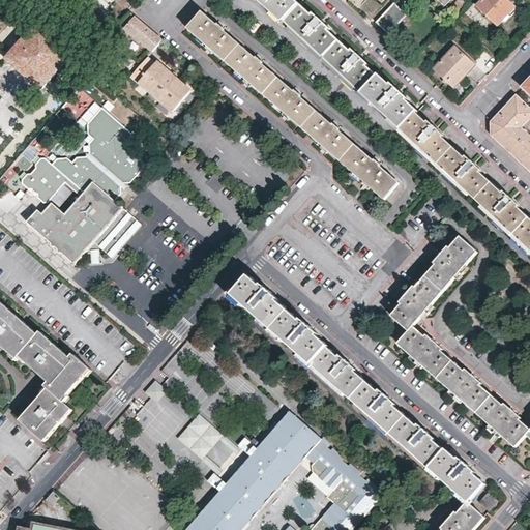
[(288,22),(401,127),(417,110),(405,98),(407,96),(399,89),(392,83),(390,85),(378,74),(377,75),(365,63),(366,62),(360,56),(354,50),(352,51),(327,28),(328,27),(322,21),(316,15),(314,17),(296,0),(260,0),(285,24),(288,22)]
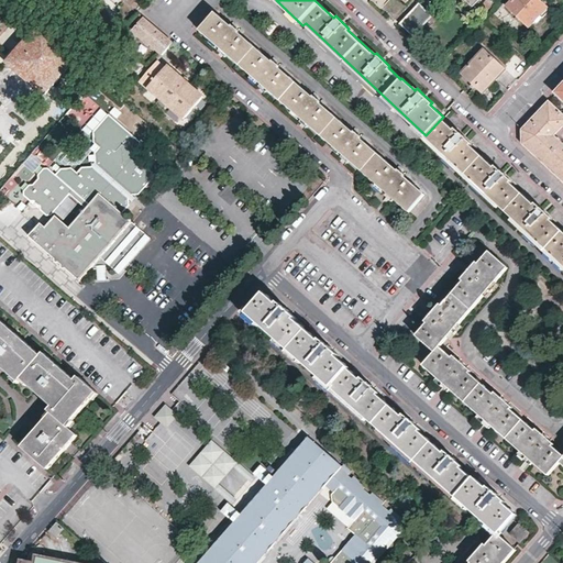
[(549,9),(539,0),(511,0),(506,6),(528,26),(534,20),(537,22),(549,9)]
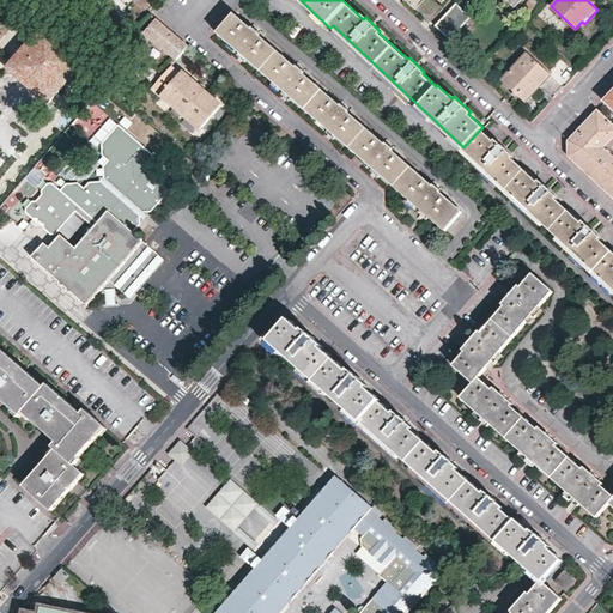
[(472,17),(456,2),(435,25),(450,40),(472,17)]
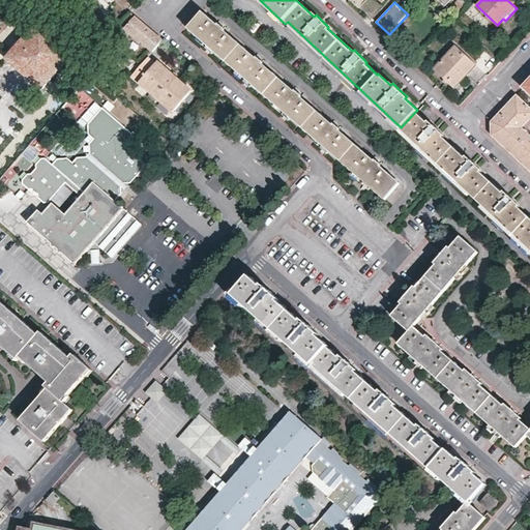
[(216,23),(202,10),(187,28),(366,183),(386,200),(401,182),(387,171),(389,170),(375,157),(373,159),(347,137),(349,135),(334,123),(332,124),(307,102),(308,100),(297,90),(295,91),(269,69),(270,67),(258,56),(256,58),(230,35),(231,33),(217,22),(216,23)]
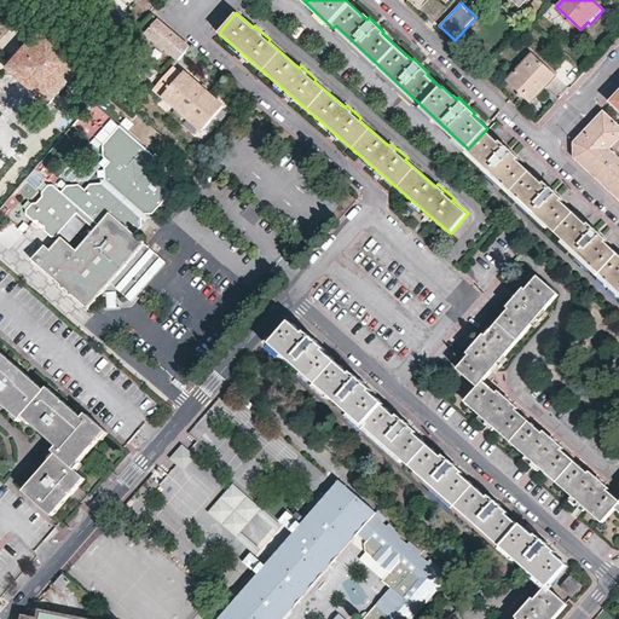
[(189,46),(152,13),(142,25),(148,30),(146,33),(171,55),(177,59),(189,46)]
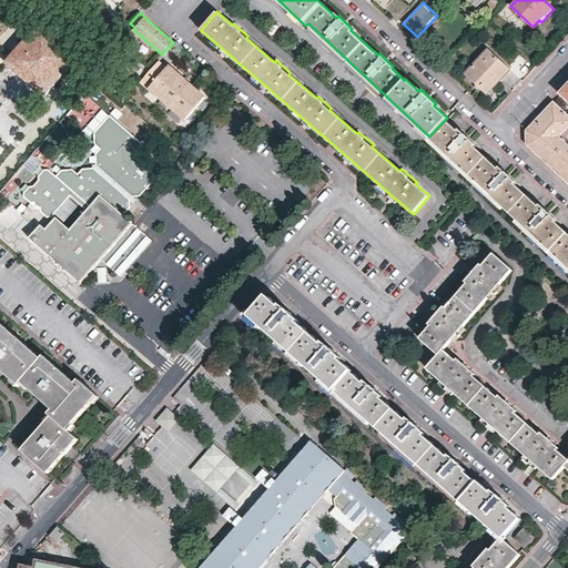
[(79,57),(41,23),(7,61),(46,94),(79,57)]
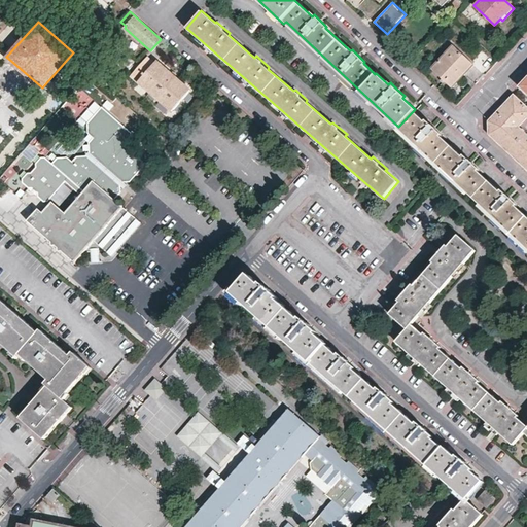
[(472,64),(453,45),(431,68),(451,88),(472,64)]
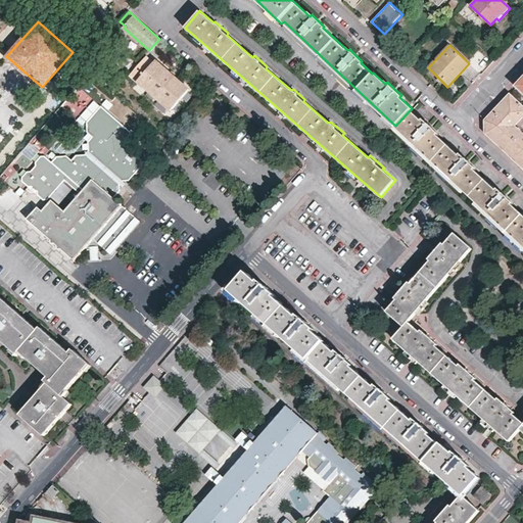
[(152,63),(145,56),(129,75),(170,110),(188,89),(155,60),(152,63)]
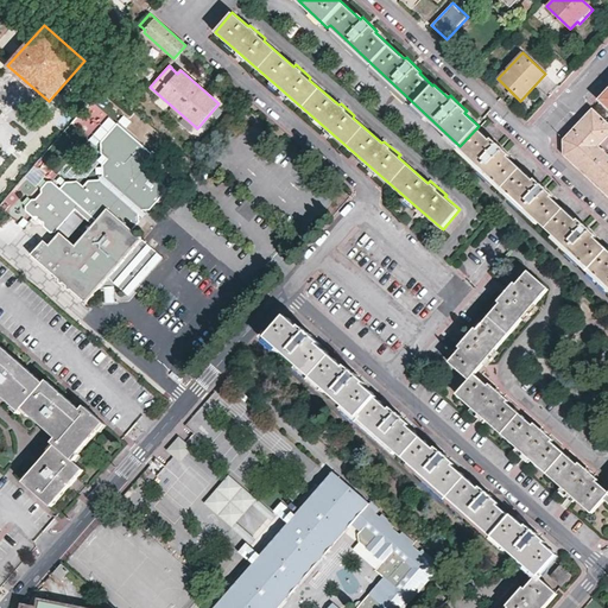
[(95,135),(112,119),(93,101),(69,126),(82,138),(89,131),(95,135)]
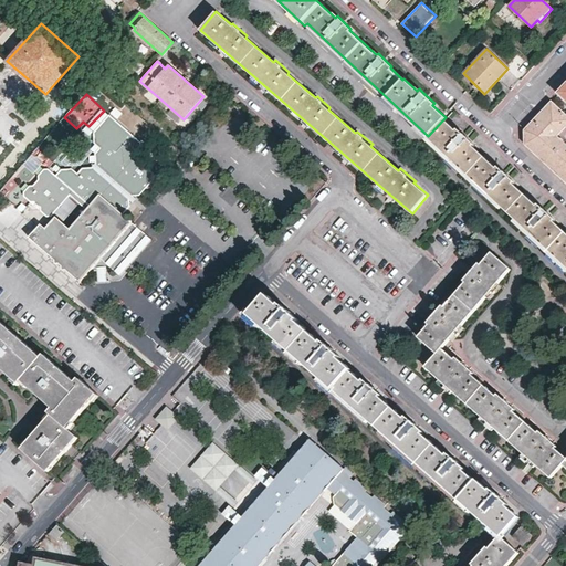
[(524,128),(525,144),(531,149),(553,169),(565,181),(565,145),(556,136),(565,125),(565,115),(551,101),(533,119),(524,128)]
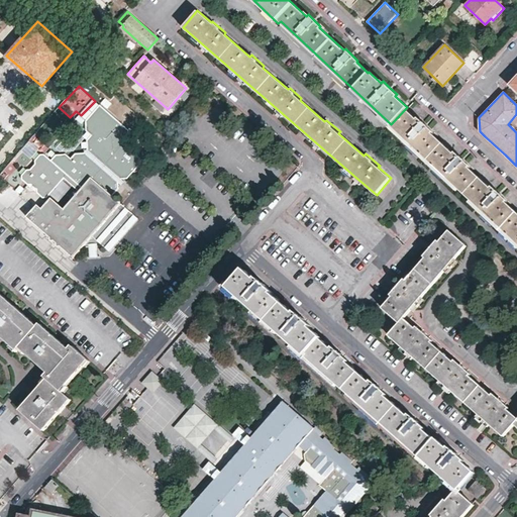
[(26,217),(73,257),(83,246),(90,246),(98,246),(105,245),(111,250),(138,216),(121,202),(112,195),(119,188),(119,183),(117,180),(119,177),(121,179),(127,179),(143,161),(122,142),(131,132),(100,104),(98,106),(87,119),(87,131),(91,135),(88,139),(88,148),(93,153),(91,157),(86,152),(76,152),(70,159),(65,152),(57,153),(56,154),(52,150),(48,153),(53,158),(50,161),(43,154),(39,153),(34,160),(34,164),(29,170),(25,169),(21,175),(21,178),(27,184),(31,184),(37,189),(36,192),(42,197),(47,196),(67,175),(81,188),(63,208),(50,198),(41,209),(34,217),(29,213),(26,217)]
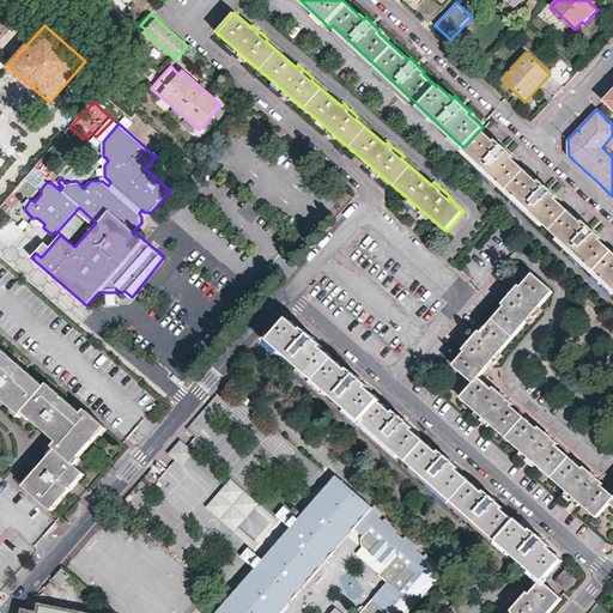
[(483,127),(463,147),(503,184),(553,232),(600,277),(612,287),(612,250),(599,237),(601,235),(593,228),(586,220),(584,223),(554,195),(557,193),(550,187),(542,180),(540,182),(511,155),(513,152),(505,145),(499,139),(496,140),(483,127)]
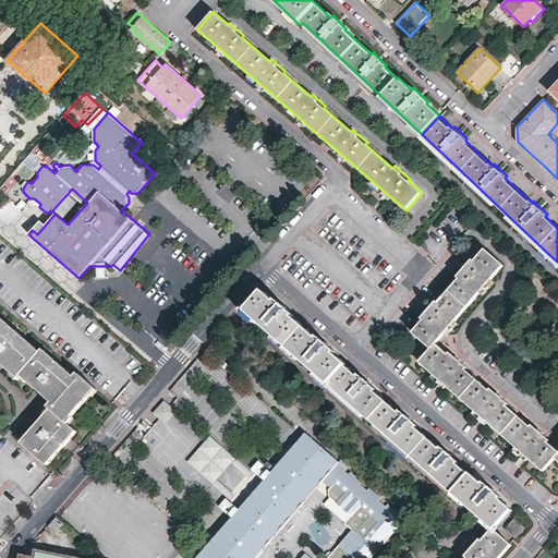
[(37,234),(45,226),(39,221),(32,230),(37,234)]
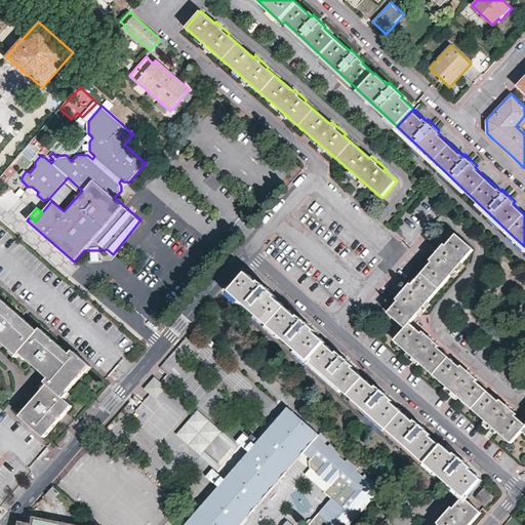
[(476,247),(458,233),(448,244),(446,242),(439,250),(432,258),(434,260),(413,284),(410,282),(404,289),(396,299),(398,300),(388,313),(406,328),(395,340),(415,358),(455,393),(494,428),(512,443),(523,430),(524,432),(524,422),(515,414),(516,413),(501,400),(500,401),(476,379),(477,378),(463,366),(461,367),(437,346),(438,345),(425,332),(423,333),(411,323),(476,247)]
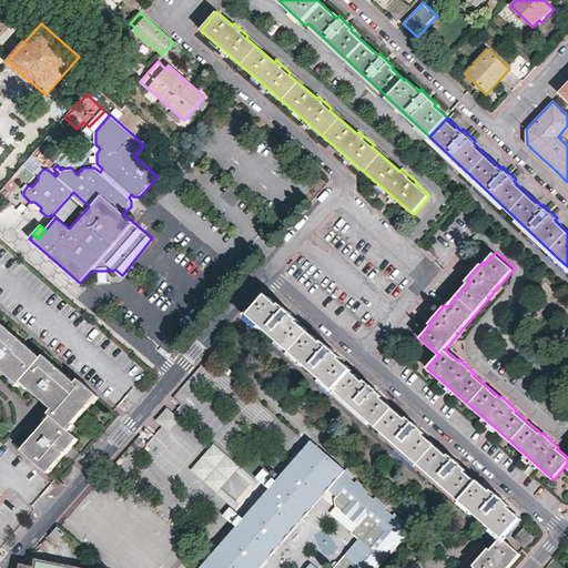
[(108,282),(108,271),(99,271),(99,282),(108,282)]
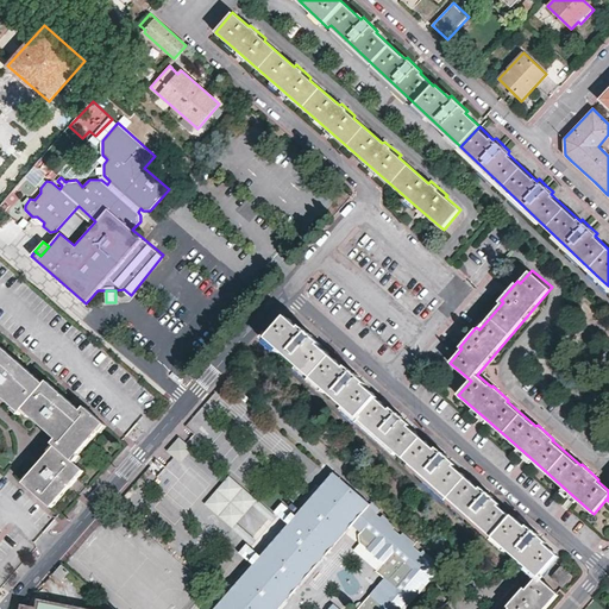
[(301,330),(287,318),(268,339),(539,575),(557,554),(542,542),(545,540),(535,532),(526,523),(525,526),(512,514),(510,515),(498,504),(501,502),(491,494),(482,485),(481,488),(453,465),(456,463),(445,454),(437,446),(434,449),(409,426),(410,424),(401,415),(391,407),(389,409),(377,399),(378,397),(365,387),(366,385),(357,376),(349,368),(346,370),(320,346),(320,344),(311,336),(302,328),(301,330)]
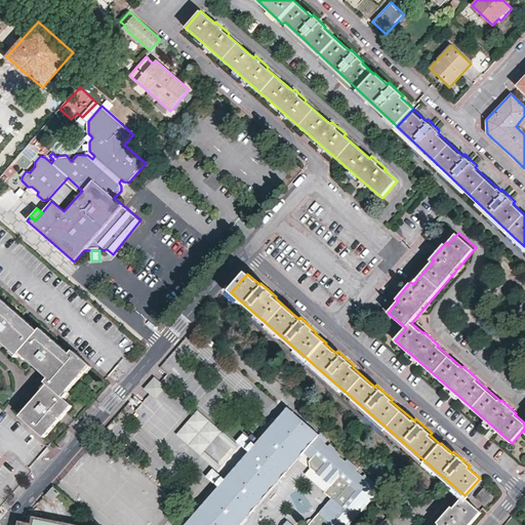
[(29,429),(42,440),(69,408),(59,400),(89,366),(73,352),(70,356),(40,329),(37,332),(0,299),(0,342),(16,357),(19,354),(48,378),(44,382),(47,386),(17,419),(29,429)]
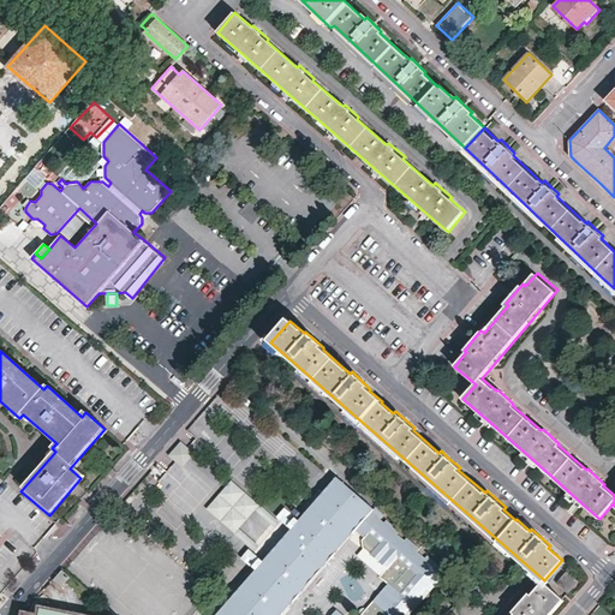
[(181,466),(193,453),(180,441),(168,454),(175,461),(181,466)]
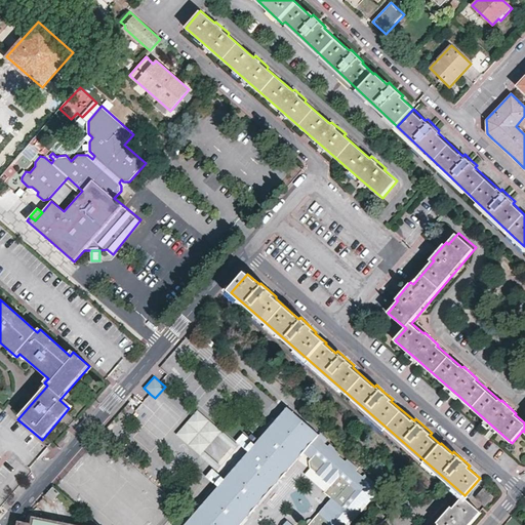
[(368,502),(377,492),(374,490),(377,487),(375,485),(377,482),(367,473),(365,475),(358,470),(360,467),(349,456),(347,459),(340,454),(342,451),(331,441),(329,444),(325,441),(321,446),(314,440),(318,435),(321,433),(289,405),(248,451),(245,454),(230,472),(227,475),(183,524),(238,524),(306,449),(312,454),(311,456),(311,465),(332,483),(326,490),(332,496),(307,524),(296,524),(289,518),(282,524),(345,524),(346,524),(351,519),(354,520),(363,510),(361,508),(366,501),(368,502)]
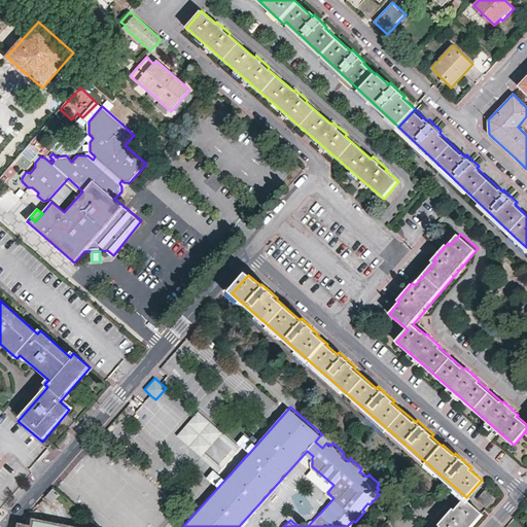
[(222,430),(200,411),(179,433),(203,454),(206,450),(219,434),(222,430)]
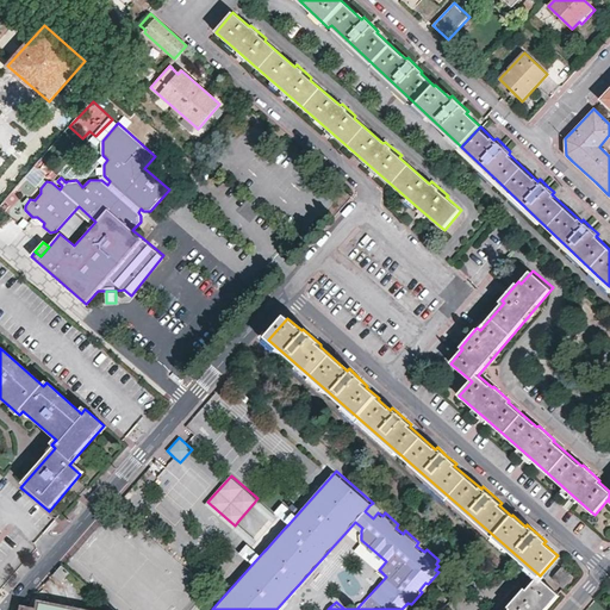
[(288,524),(257,498),(254,503),(285,528),(288,524)]
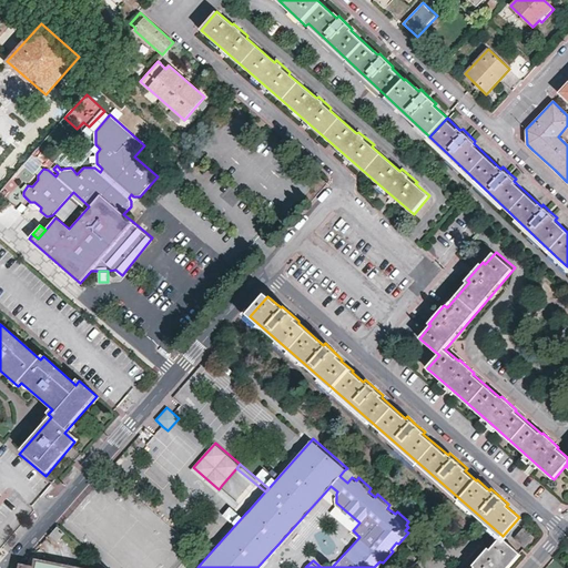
[(352,477),(344,470),(340,476),(347,483),(352,477)]
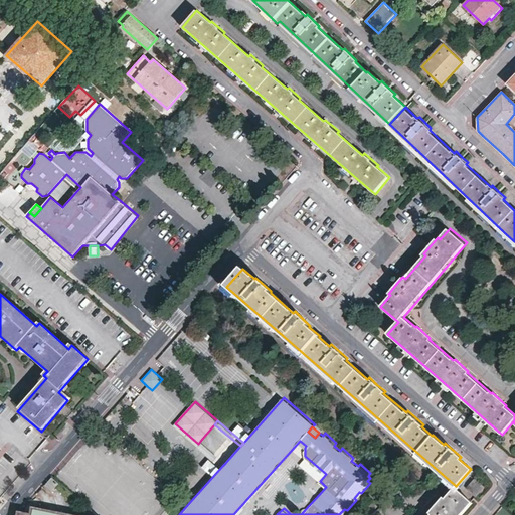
[(225,463),(201,440),(198,444),(222,466),(225,463)]
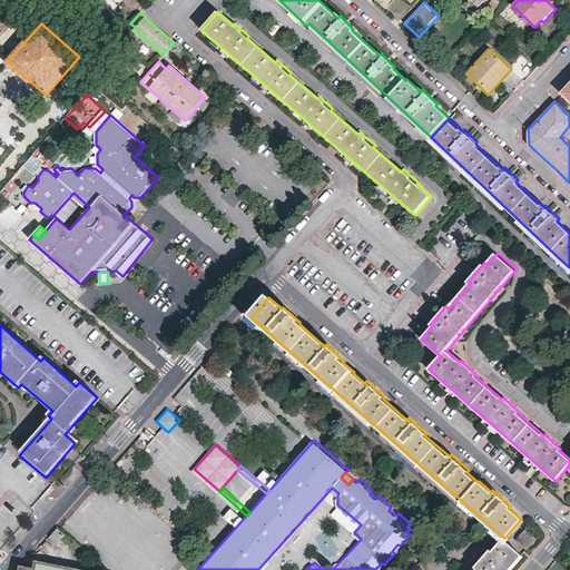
[(65,534),(58,529),(49,538),(56,543),(65,534)]
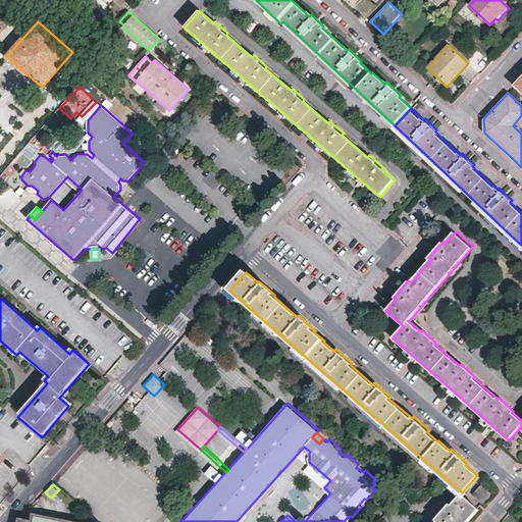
[(486,492),(478,485),(472,492),(480,501),(486,492)]
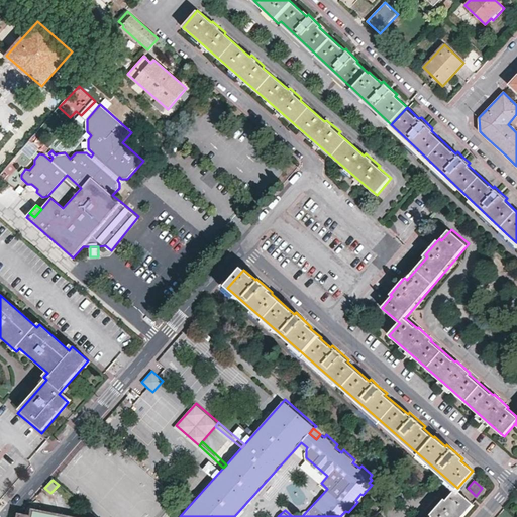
[(461,516),(474,504),(456,489),(445,501),(444,500),(432,513),(434,515),(431,516),(461,516)]
